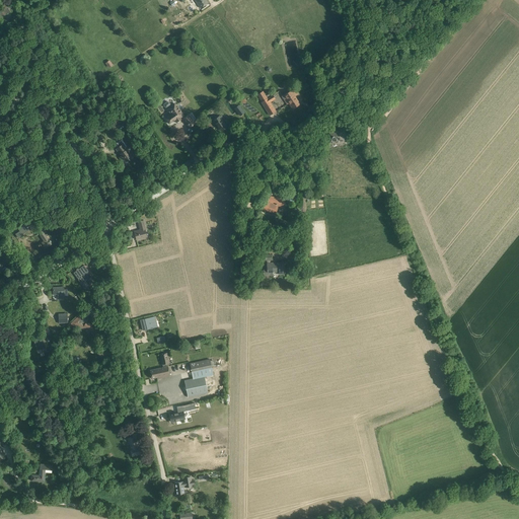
[(7,6),(3,9),(6,14),(10,12),(10,11),(12,10),(11,8),(10,6),(13,4),(11,0),(6,3),(8,7),(7,7),(7,6)]
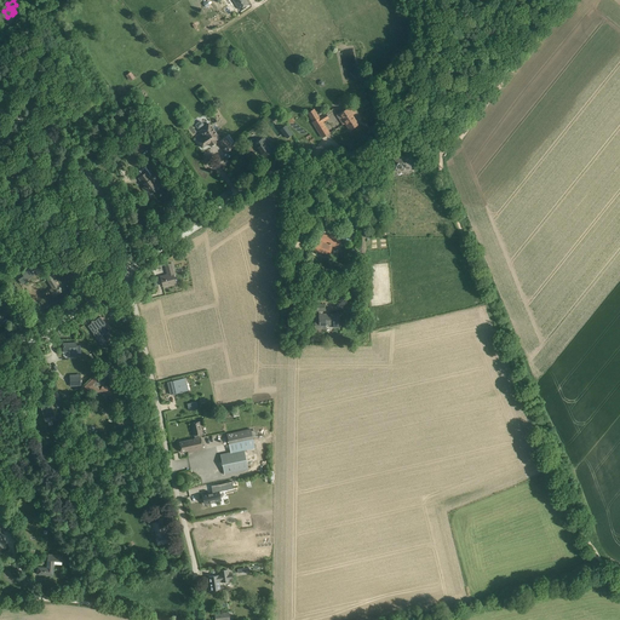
[(233,0),(240,10),(248,4),(246,0),(233,0)]
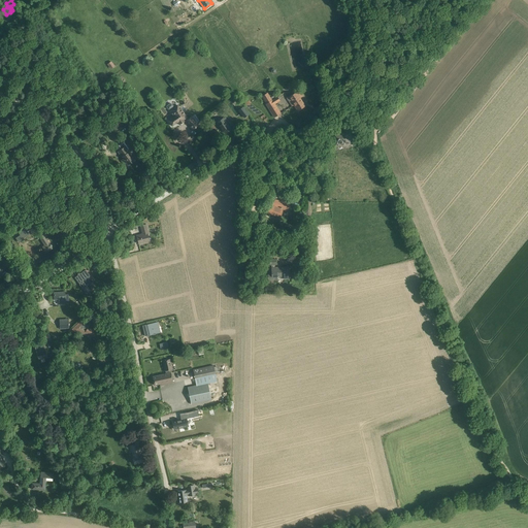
[(127,84),(122,76),(118,79),(123,86),(127,84)]
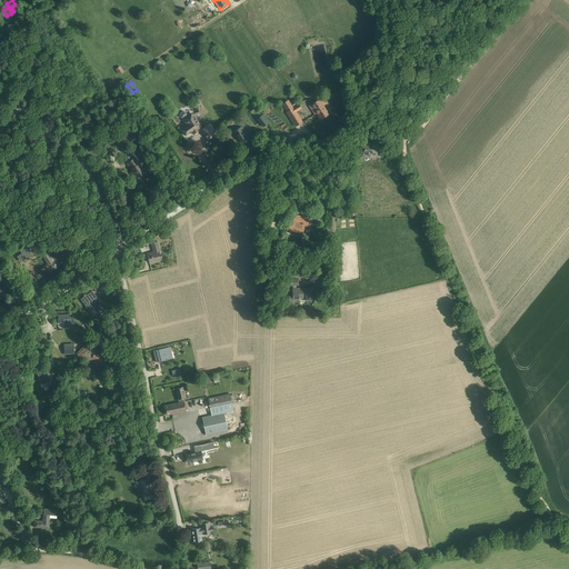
[(323,106),(327,103),(322,97),(311,105),(320,119),(329,115),(323,106)]
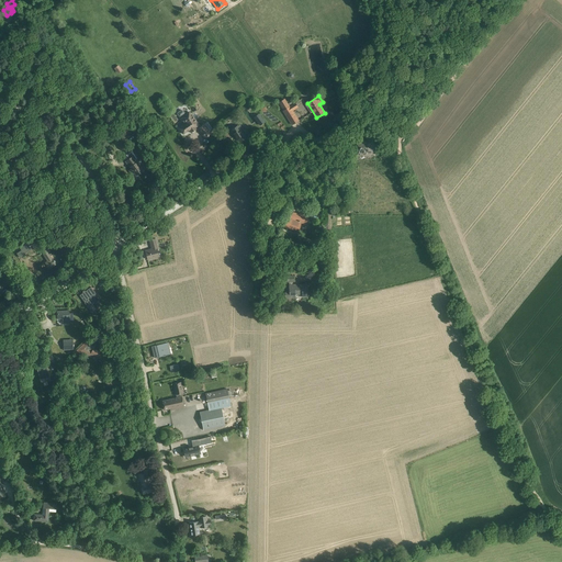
[(295,103),(290,107),(284,99),(278,102),(283,111),(289,120),(292,125),(299,121),(295,116),(292,111),(298,108),(295,103)]
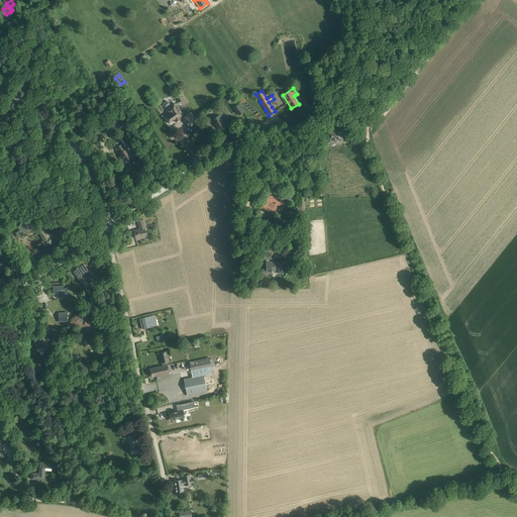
[(164,103),(163,105),(165,108),(166,108),(165,109),(170,115),(165,118),(169,124),(174,121),(175,123),(181,119),(180,118),(182,117),(183,118),(184,117),(183,115),(184,115),(177,106),(174,103),(170,106),(170,105),(170,103),(169,101),(167,101),(164,103)]
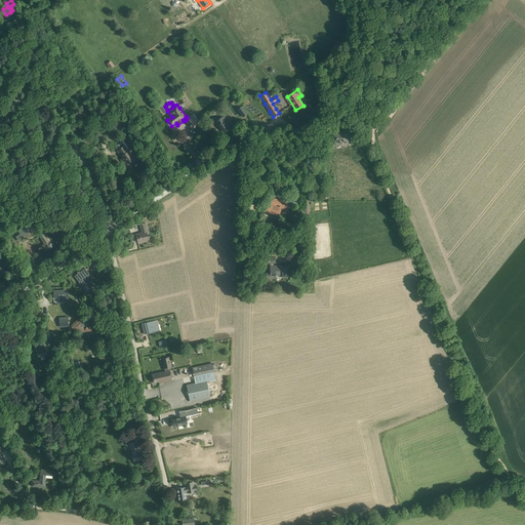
[(237,110),(243,117),(247,114),(242,107),(237,110)]
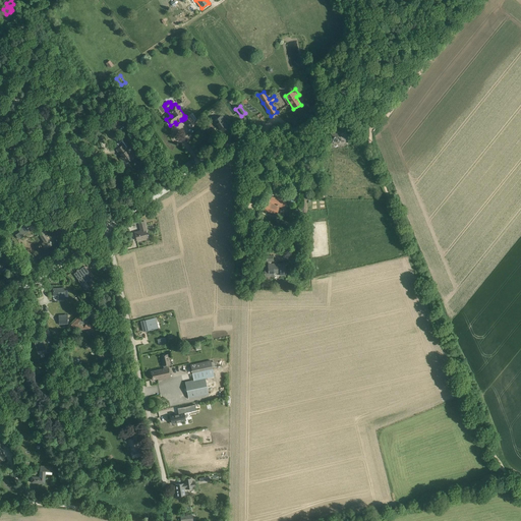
[(111,120),(115,126),(123,120),(119,114),(111,120)]
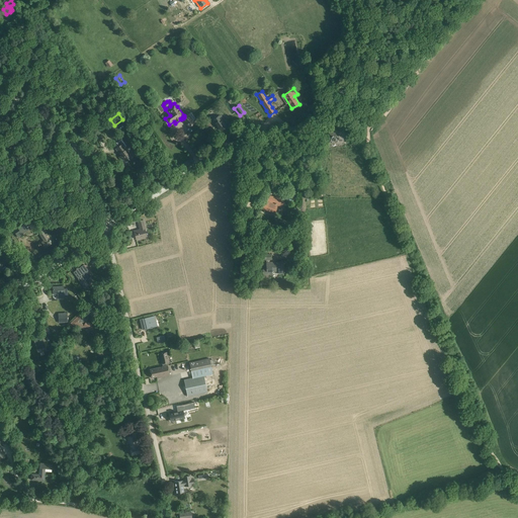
[(188,115),(182,119),(188,128),(194,123),(188,115)]
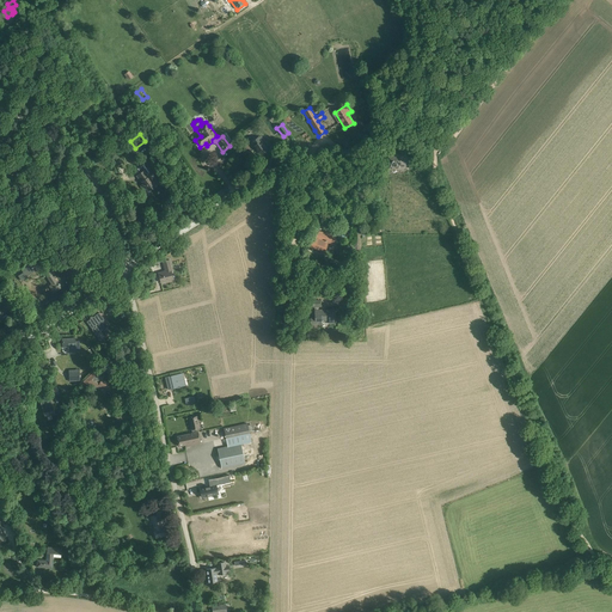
[(261,155),(268,150),(259,136),(251,142),(261,155)]
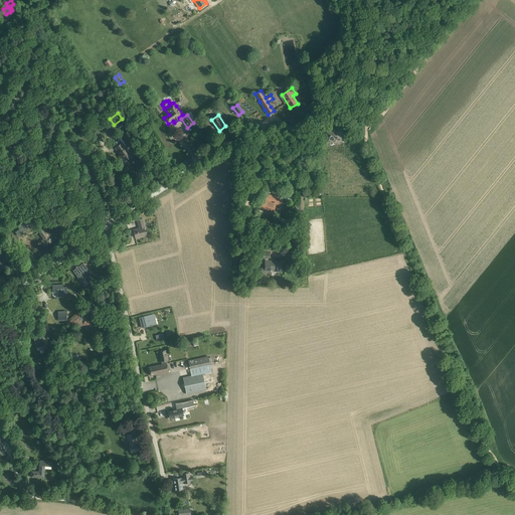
[(341,136),(341,132),(339,125),(335,126),(336,130),(329,132),(328,127),(324,128),(327,143),(330,143),(330,141),(333,140),(333,141),(334,141),(335,141),(336,140),(336,139),(338,139),(339,141),(342,140),(341,136)]
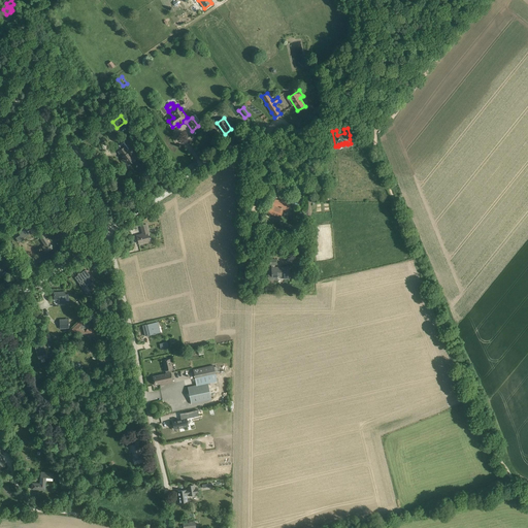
[(132,157),(127,150),(129,149),(124,141),(119,145),(122,150),(118,152),(122,158),(123,157),(124,159),(122,160),(126,166),(130,163),(129,162),(130,162),(131,163),(136,160),(133,155),(132,157)]
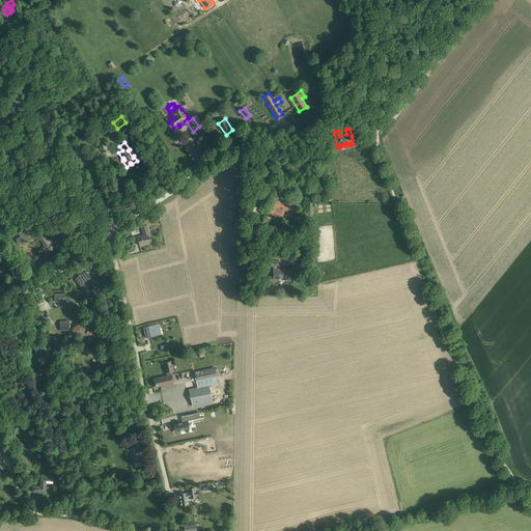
[(150,169),(144,173),(148,178),(155,174),(150,169)]
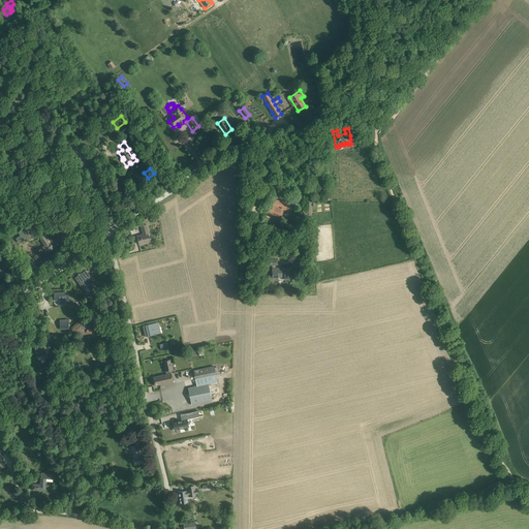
[(287,210),(289,205),(275,200),(273,207),(274,207),(274,209),(267,207),(265,213),(280,217),(283,209),(287,210)]
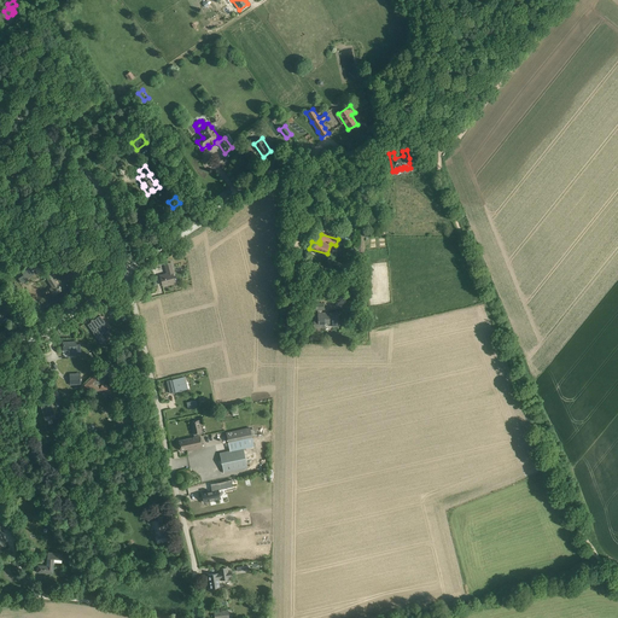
[(175,283),(173,274),(174,274),(172,262),(164,264),(167,274),(159,277),(163,285),(170,283),(170,284),(175,283)]
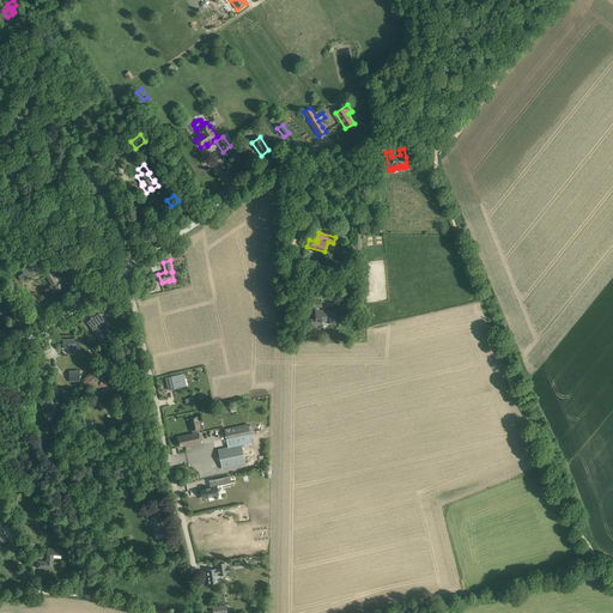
[(22,269),(26,277),(37,269),(32,262),(22,269)]
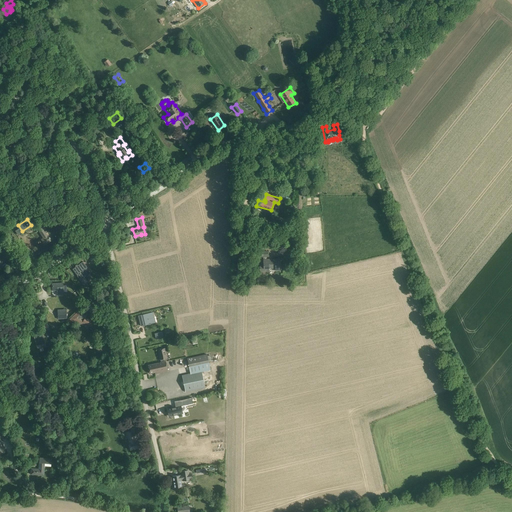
[(44,245),(51,241),(47,236),(44,230),(46,228),(42,223),(37,226),(39,230),(43,238),(41,239),(44,245)]
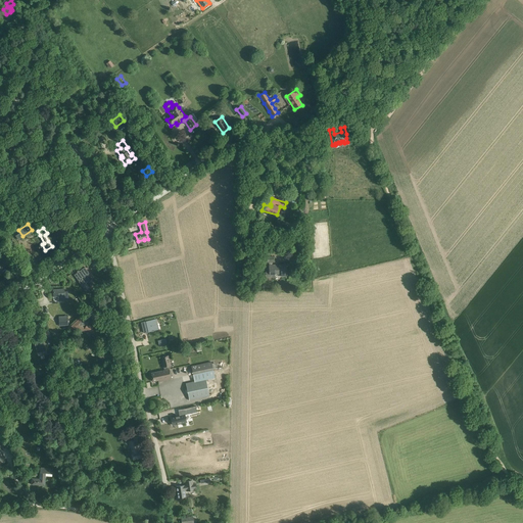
[(9,257),(13,254),(9,247),(4,250),(9,257)]
